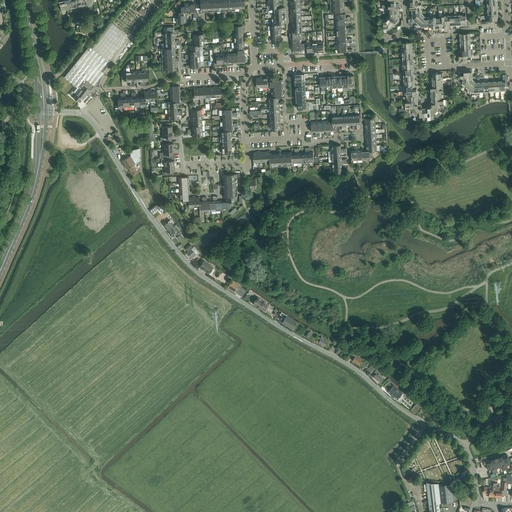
[(75,0),(69,0),(72,9),(77,8),(75,0)]
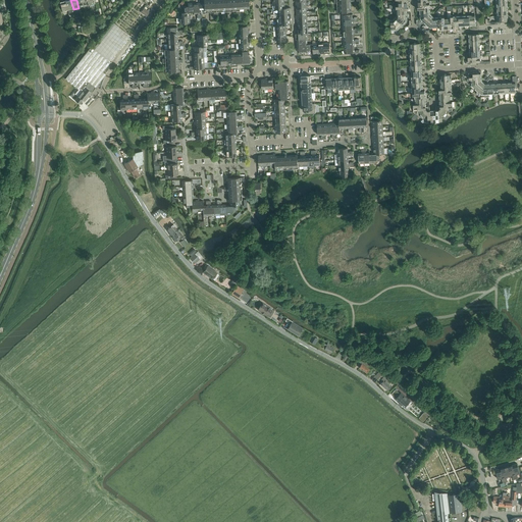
[(184,7),(184,12),(189,12),(194,12),(193,3),(188,4),(188,6),(184,7)]
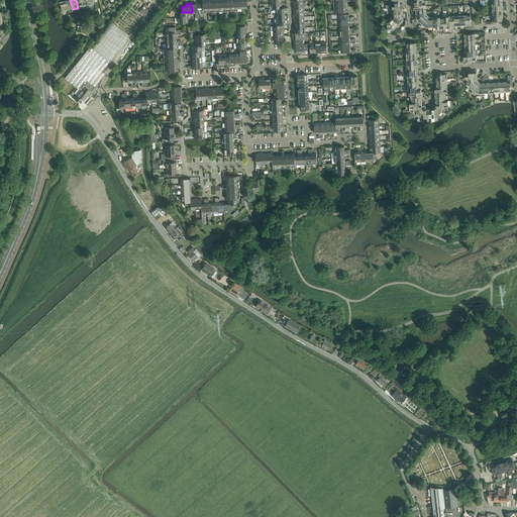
[(142,8),(139,12),(144,16),(147,12),(142,8)]
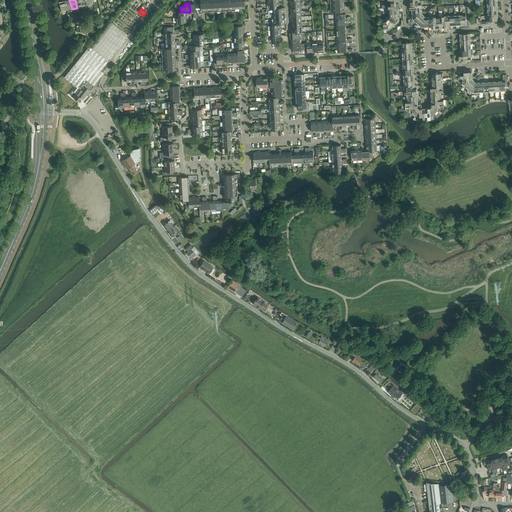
[(422,14),(412,19),(416,22),(423,15),(422,14)]
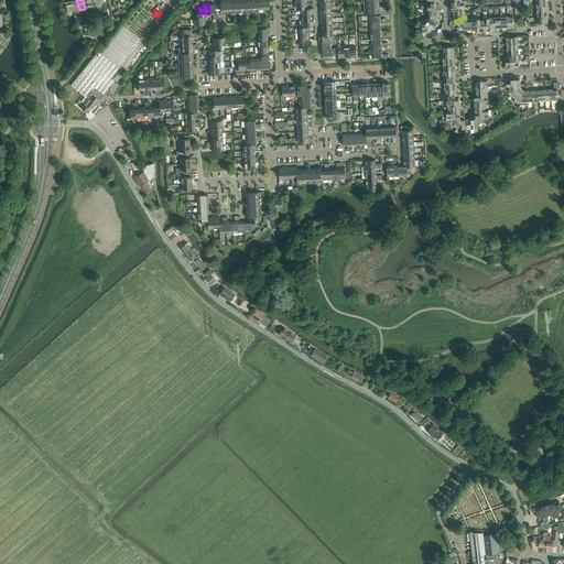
[(466,17),(458,24),(461,26),(468,18),(466,17)]
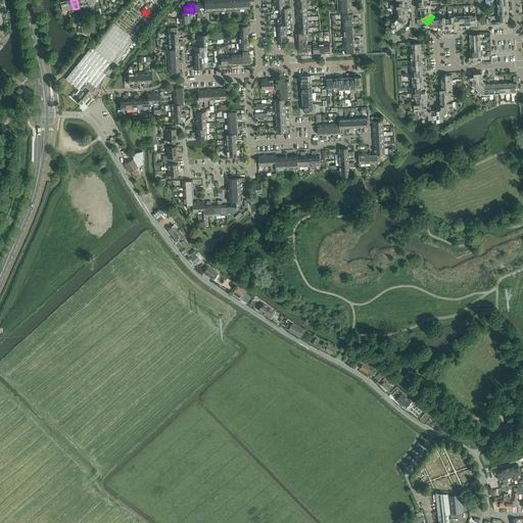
[(397,16),(395,18),(403,25),(408,19),(397,16)]
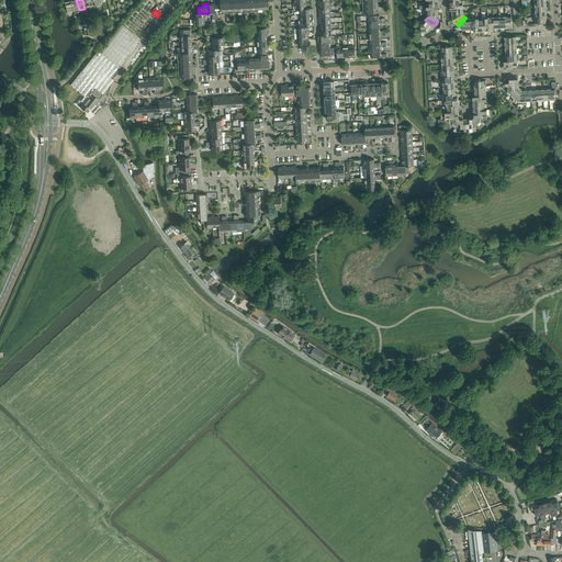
[(425,20),(424,21),(428,32),(434,26),(425,20)]
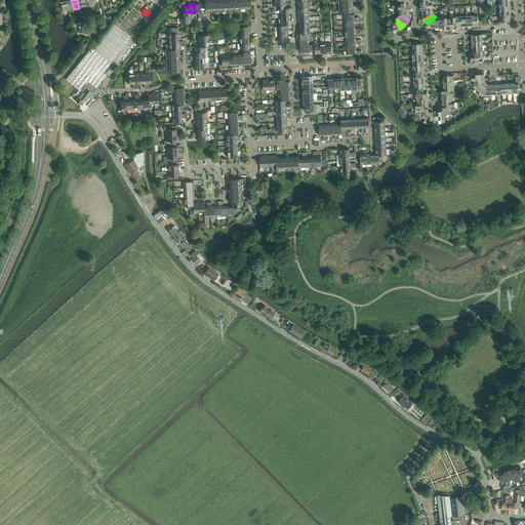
[(299,34),(297,34),(297,40),(298,40),(299,45),(309,44),(309,34),(299,34)]
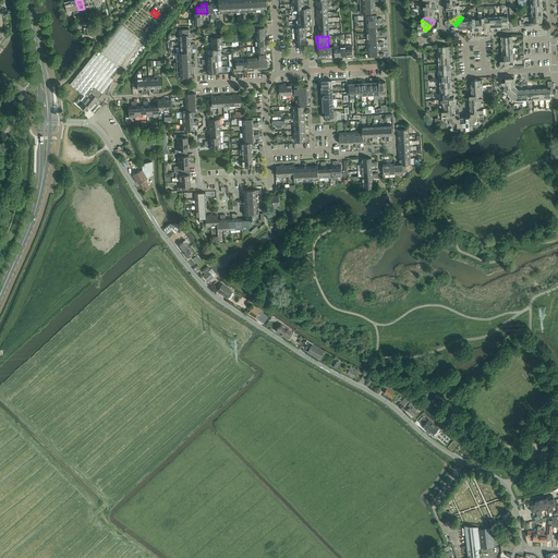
[(318,48),(318,56),(323,56),(323,57),(324,57),(324,56),(329,55),(329,53),(334,53),(332,47),(328,47),(318,48)]
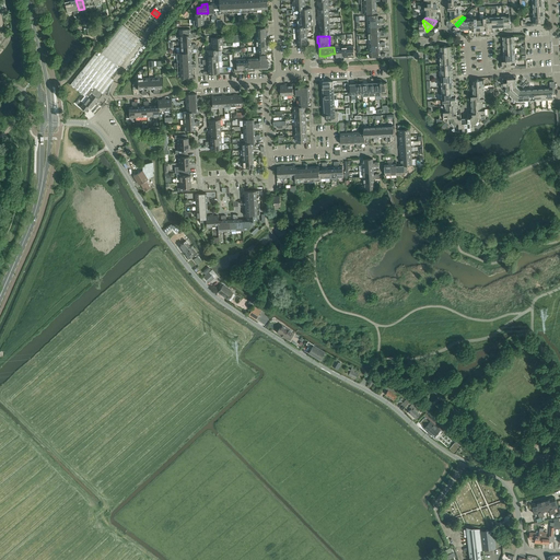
[(86,94),(90,96),(92,93),(98,98),(103,94),(114,80),(111,77),(118,67),(97,50),(70,84),(73,88),(84,96),(86,94)]
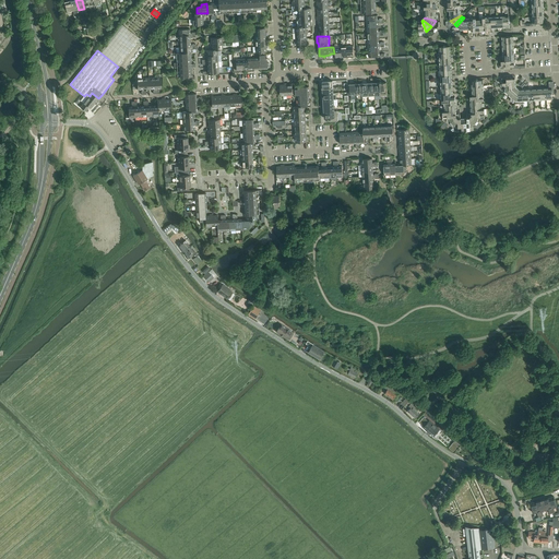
[(265,54),(259,54),(259,58),(260,69),(268,69),(268,64),(269,64),(269,62),(266,62),(266,58),(265,58),(265,54)]
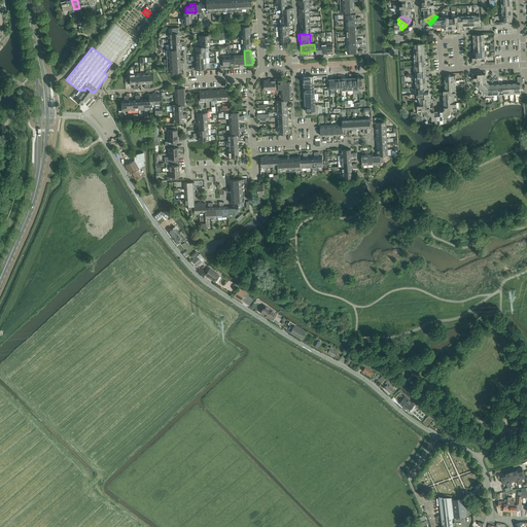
[(244,55),(234,56),(234,66),(234,67),(240,67),(240,65),(245,65),(244,55)]
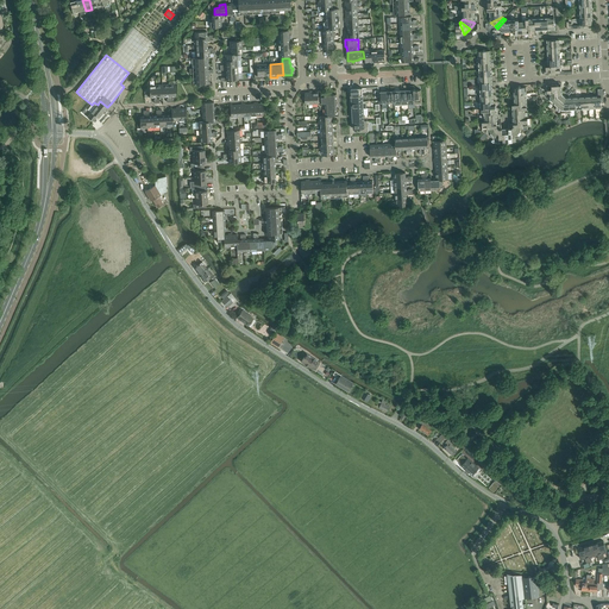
[(325,96),(320,98),(320,104),(325,104),(336,102),(336,104),(337,104),(337,94),(332,95),(332,93),(330,93),(330,95),(325,95),(325,96)]
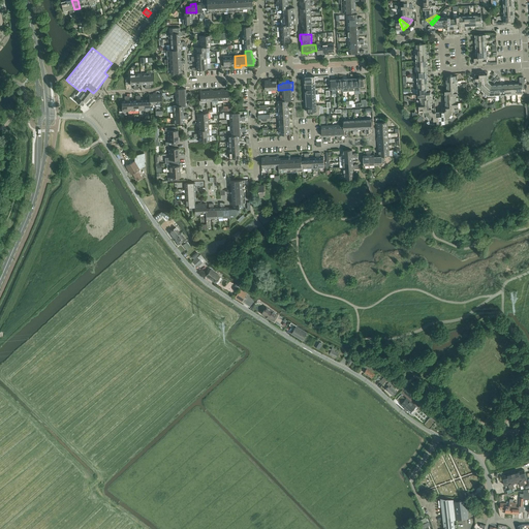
[(488,82),(477,87),(483,91),(490,84),(488,82)]
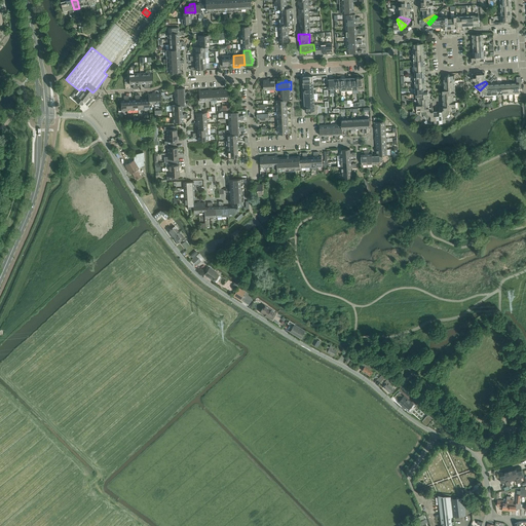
[(487,83),(480,90),(485,96),(489,84),(487,83)]
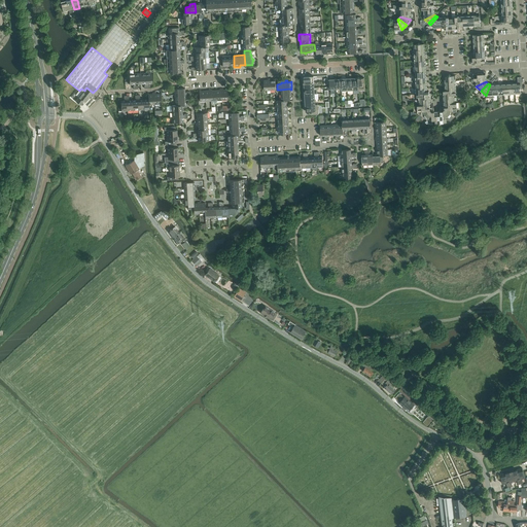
[(86,88),(84,91),(75,101),(80,105),(83,101),(85,102),(93,93),(86,88)]
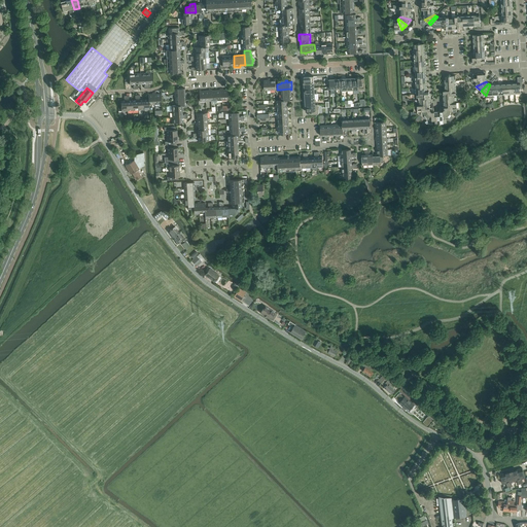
[(454,103),(444,104),(444,109),(453,109),(453,112),(456,112),(456,113),(457,113),(456,103),(454,103)]
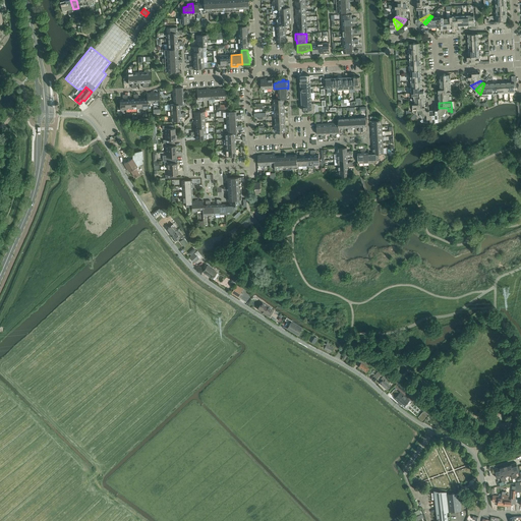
[(311,104),(302,105),(302,111),(307,110),(308,114),(314,113),(314,104),(311,104)]
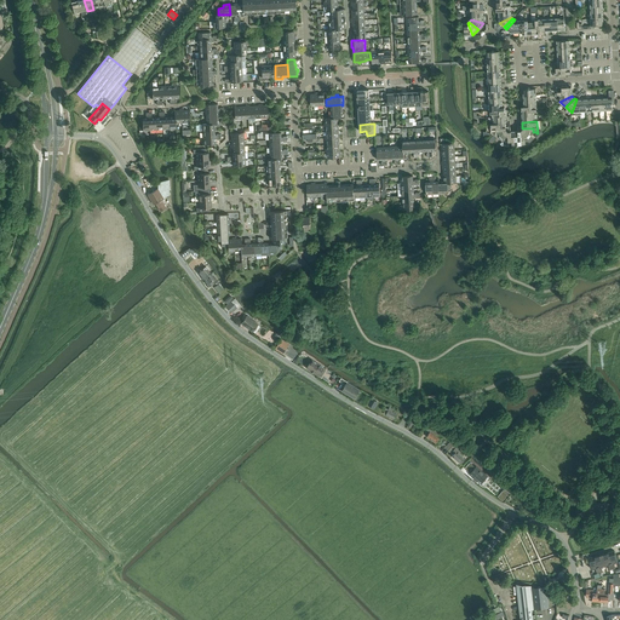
[(493,124),(491,124),(492,136),(492,135),(497,135),(495,130),(506,130),(505,124),(493,124)]
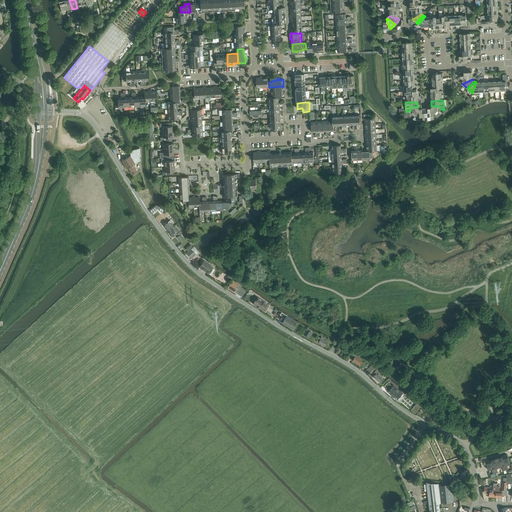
[(430,108),(430,112),(430,116),(434,116),(440,110),(440,109),(440,106),(431,106),(430,108)]
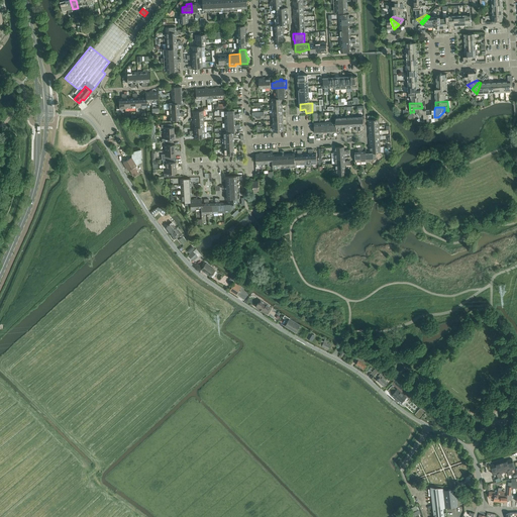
[(413,108),(414,112),(414,113),(420,118),(424,118),(423,113),(423,109),(422,108),(413,108)]
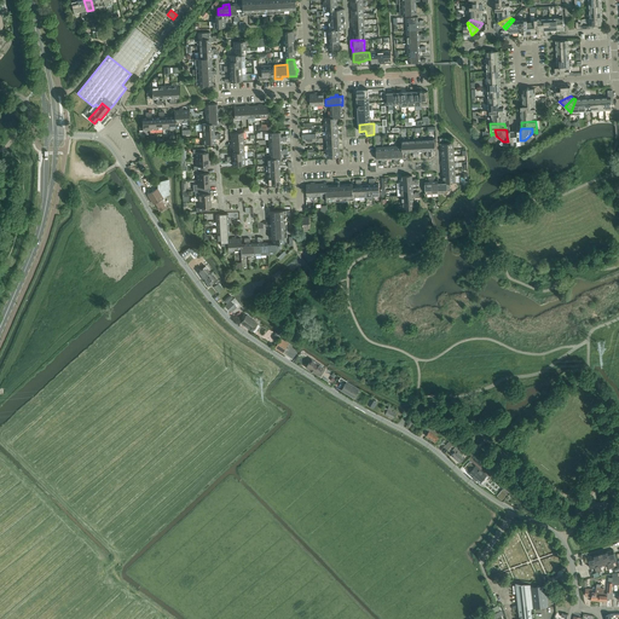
[(195,154),(196,160),(208,160),(208,152),(204,152),(204,149),(192,150),(192,154),(195,154)]
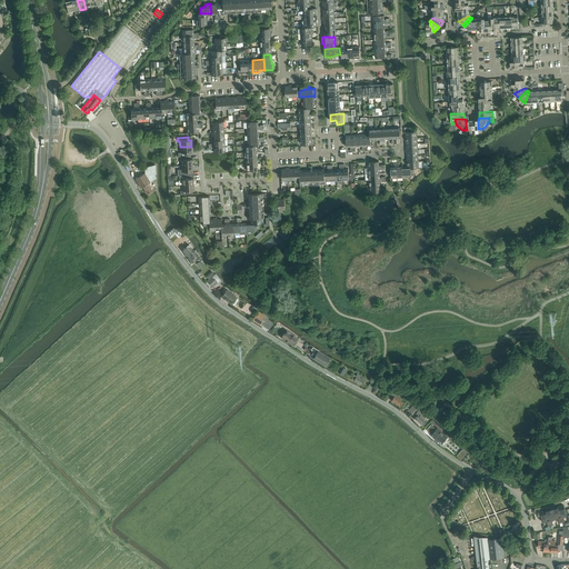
[(191,147),(180,147),(180,153),(178,153),(178,157),(182,157),(189,156),(189,152),(191,152),(191,147)]
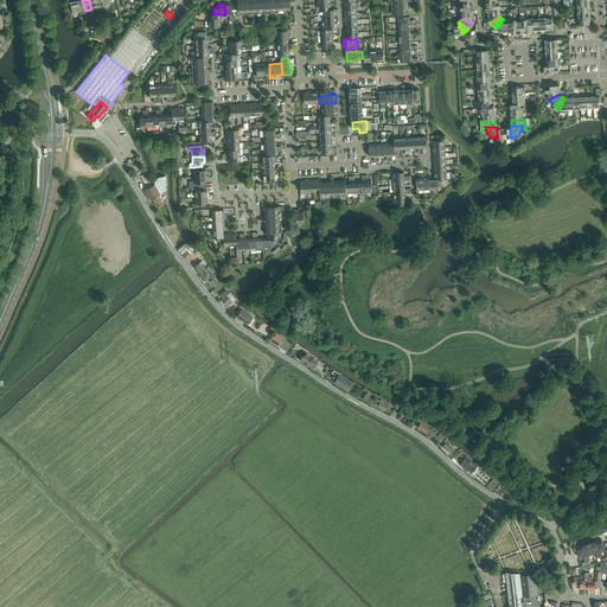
[(192,171),(193,177),(205,177),(205,170),(202,170),(202,166),(195,167),(195,171),(192,171)]
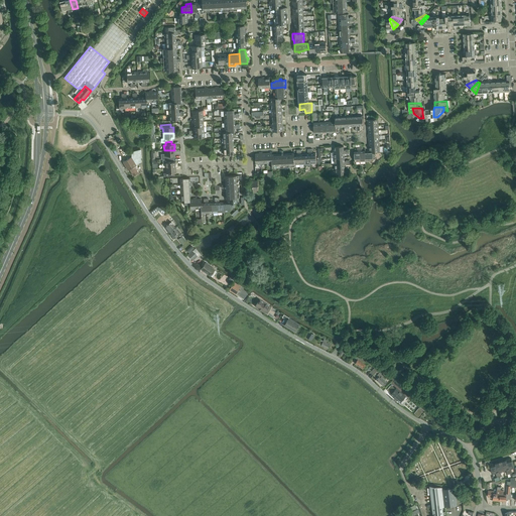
[(162,155),(161,156),(161,159),(162,159),(166,159),(172,159),(172,156),(174,155),(174,150),(164,150),(164,154),(163,154),(162,155)]
